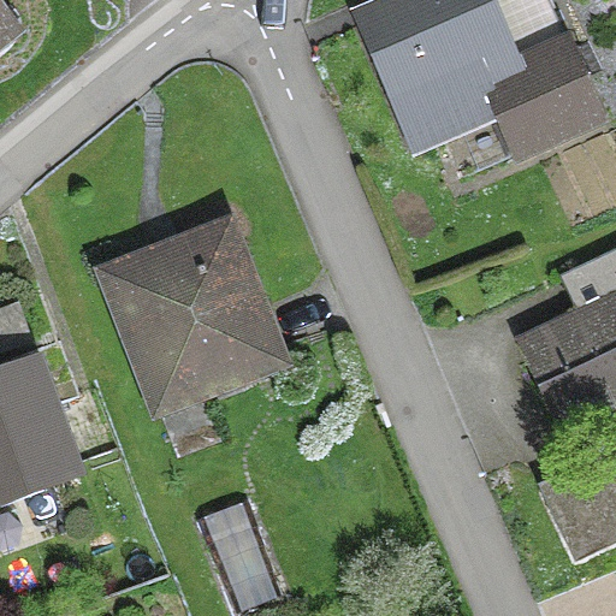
[(513,159),(593,123),(562,51),(515,71),(484,0),(420,0),(355,28),(409,153),(495,117),(513,159)]
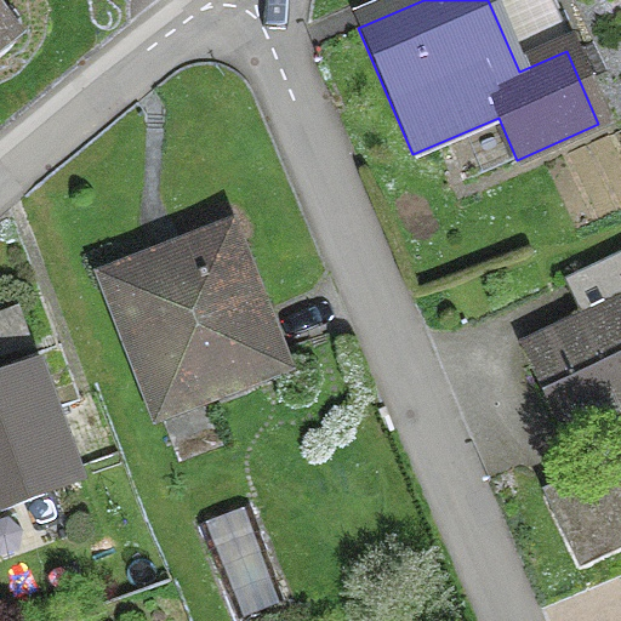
[(235,387),(278,371),(224,234),(101,283),(148,405),(231,374),(235,387)]
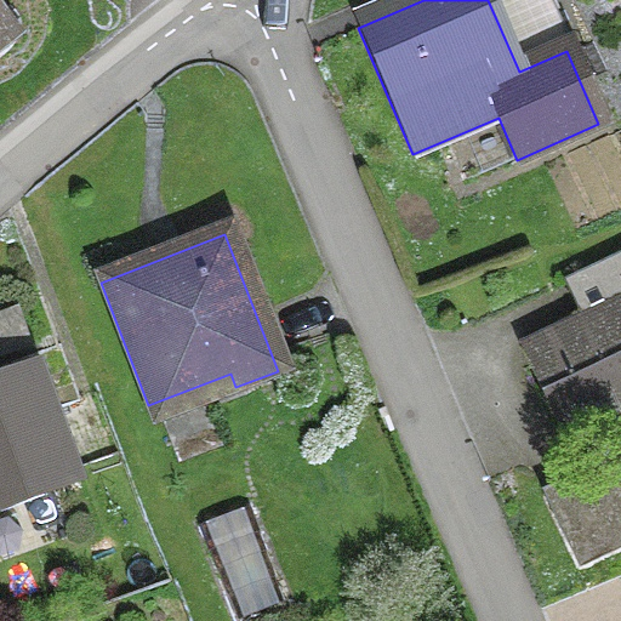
[(620,423),(620,300),(518,349),(565,450),(620,423)]
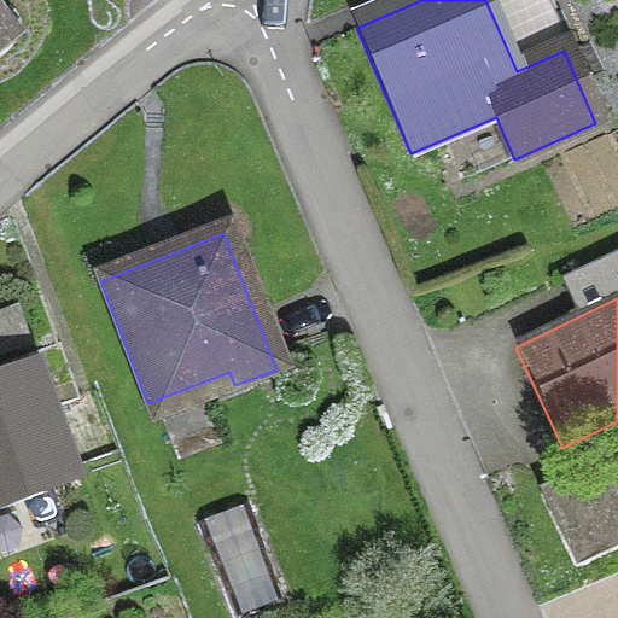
[(0,354),(23,347),(11,313),(0,316),(0,354)]
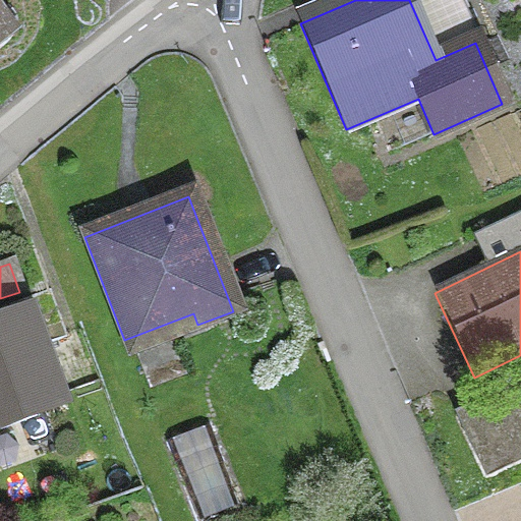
[(0,428),(61,407),(26,310),(0,320),(0,428)]
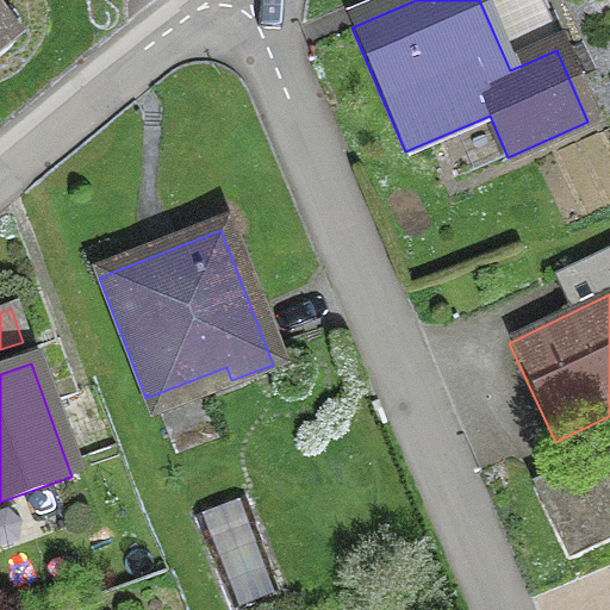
[(590,492),(578,468),(531,490),(565,560),(609,539),(609,492),(602,497),(590,492)]
